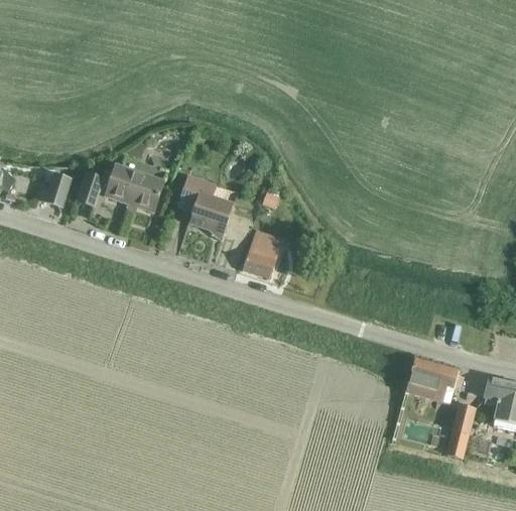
[(105,195),(153,210),(162,180),(115,164),(112,172),(104,169),(101,177),(87,172),(78,200),(93,205),(99,189),(106,192),(105,195)]
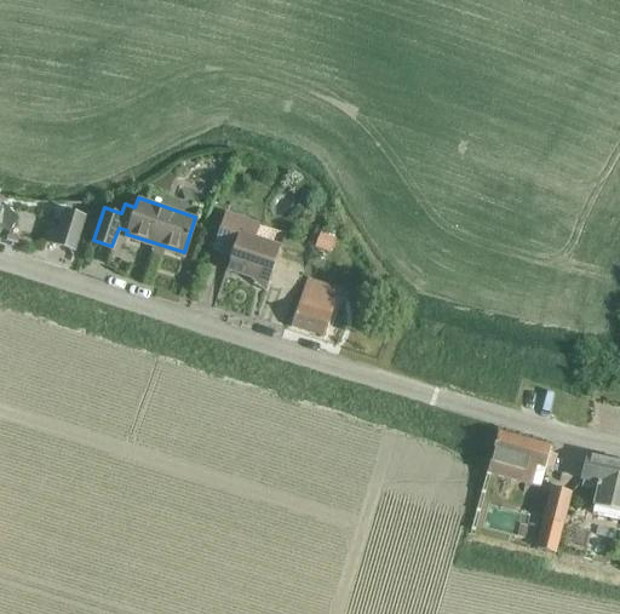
[(53,240),(74,247),(85,214),(64,208),(53,240)]
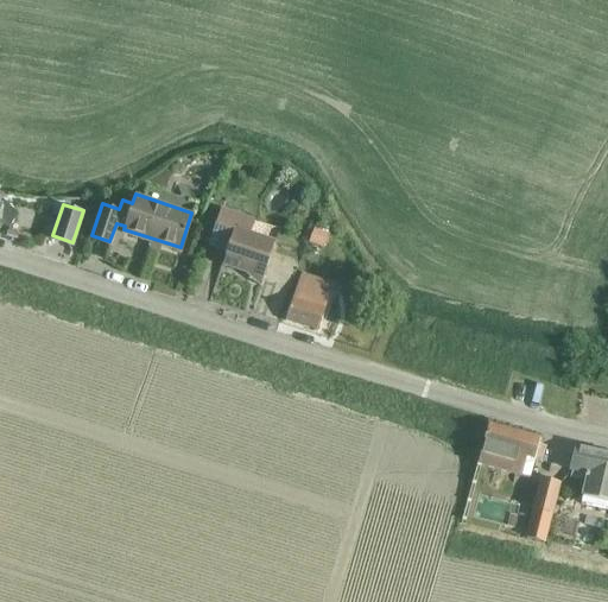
[(222,261),(263,276),(274,239),(251,232),(254,217),(220,207),(208,242),(227,248),(222,261)]
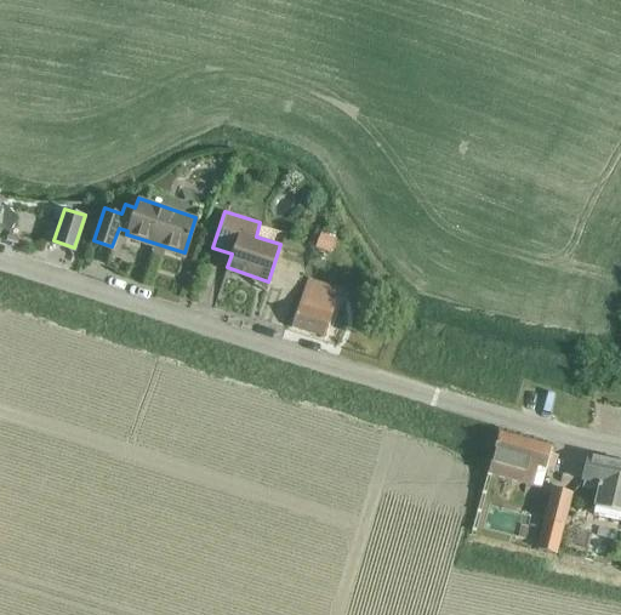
[(322,228),(317,245),(330,250),(336,233),(322,228)]
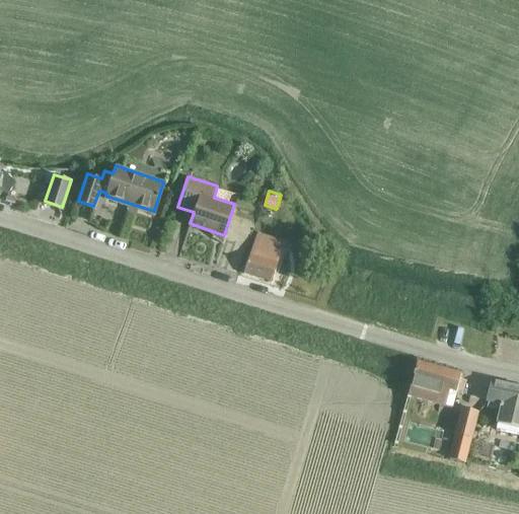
[(244,270),(271,278),(282,244),(279,243),(281,239),(264,233),(263,235),(256,233),(244,270)]
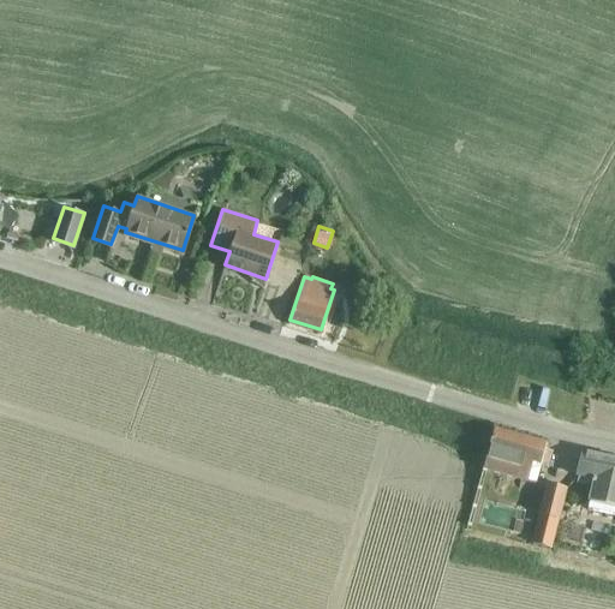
[(494,425),(483,465),(520,476),(525,457),(547,463),(551,447),(544,445),(545,440),(494,425)]
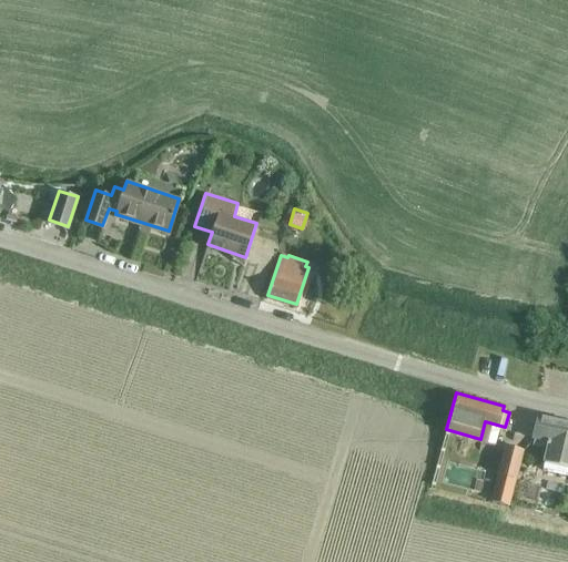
[(544,460),(567,466),(567,419),(536,412),(531,435),(549,439),(544,460)]
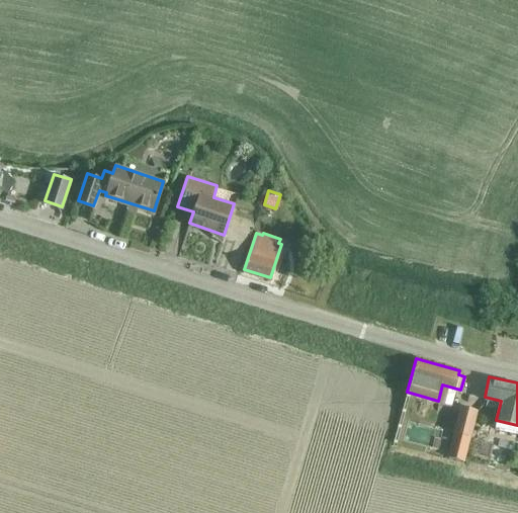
[(454,431),(469,434),(476,409),(460,405),(454,431)]
